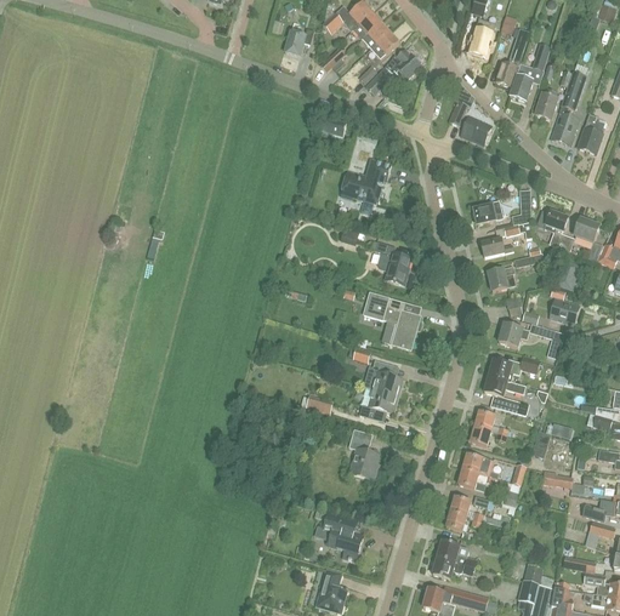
[(351,29),(371,11),(362,0),(350,12),(342,4),(334,12),(322,23),(330,32),(340,22),(342,21),(351,29)]
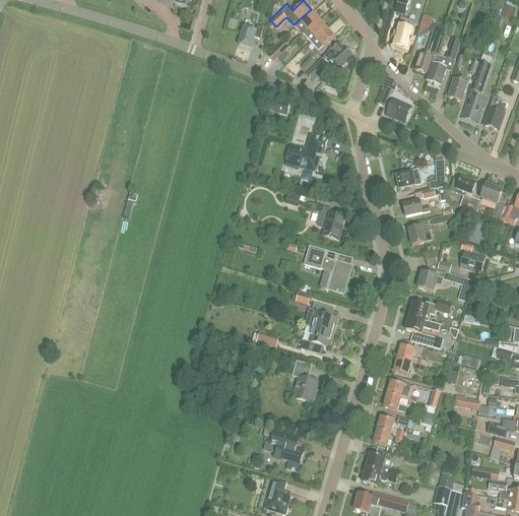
[(404,12),(407,0),(396,0),(393,9),(404,12)]
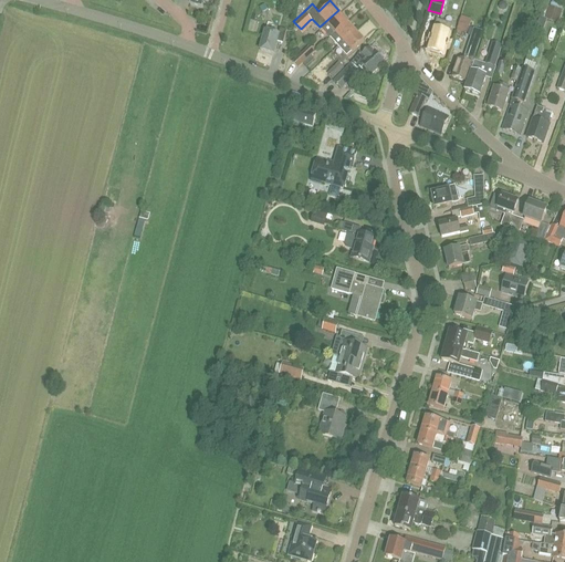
[(547,2),(544,14),(557,19),(561,7),(547,2)]
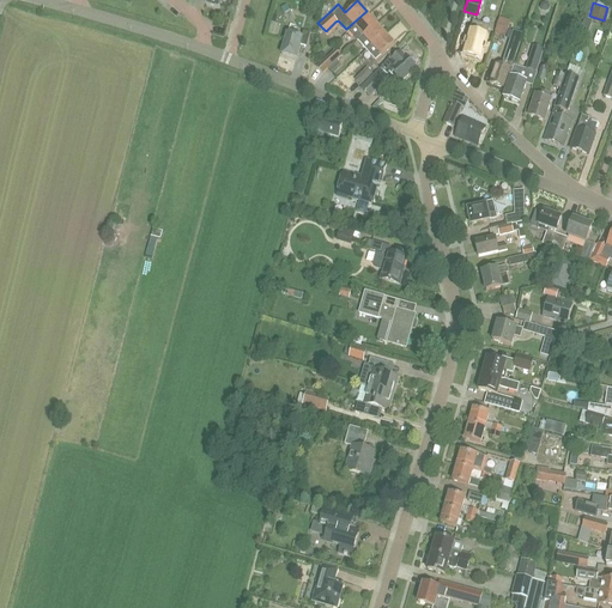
[(357,37),(375,20),(367,11),(346,29),(346,30),(349,28),(357,37)]
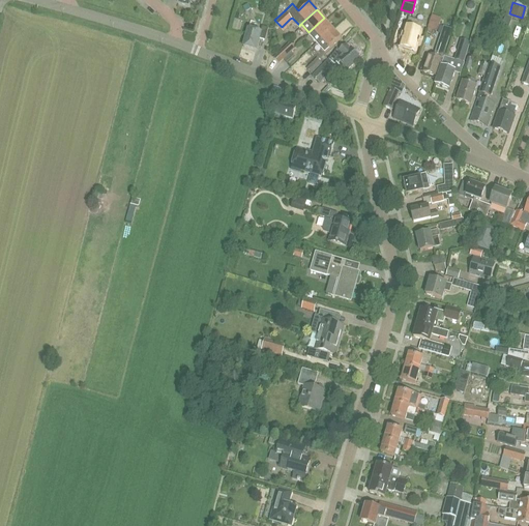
[(431,30),(432,26),(438,28),(442,16),(431,12),(427,29),(431,30)]
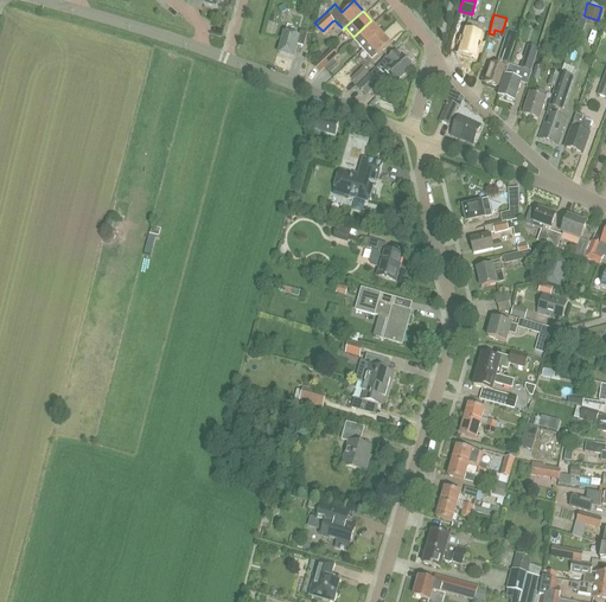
[(467,18),(465,29),(463,27),(457,50),(474,56),(484,21),(467,18)]
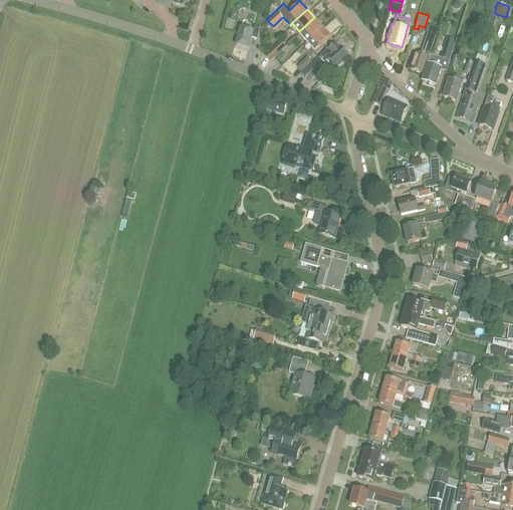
[(306,39),(322,25),(314,17),(299,31),(302,34),(307,30),(310,34),(306,38),(306,39)]
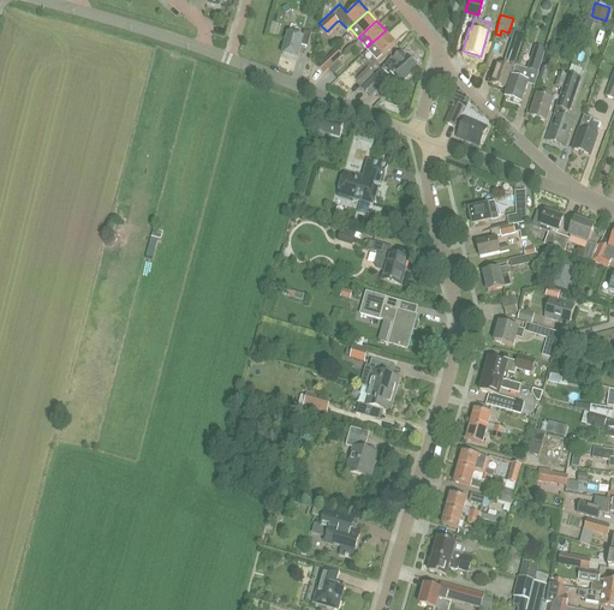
[(307,42),(311,29),(303,25),(302,33),(287,29),(281,49),(294,53),(299,40),(307,42)]
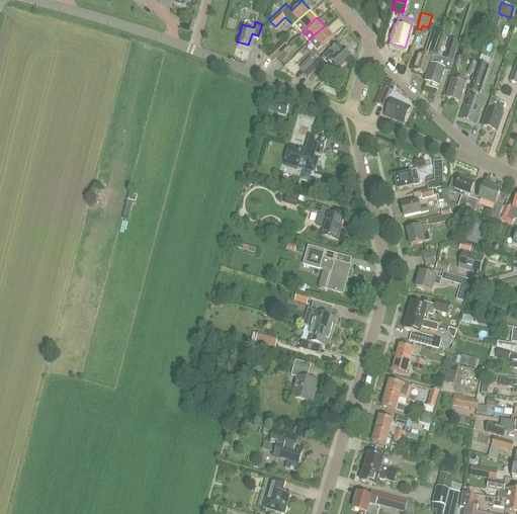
[(317,48),(332,33),(325,25),(309,39),(317,48)]
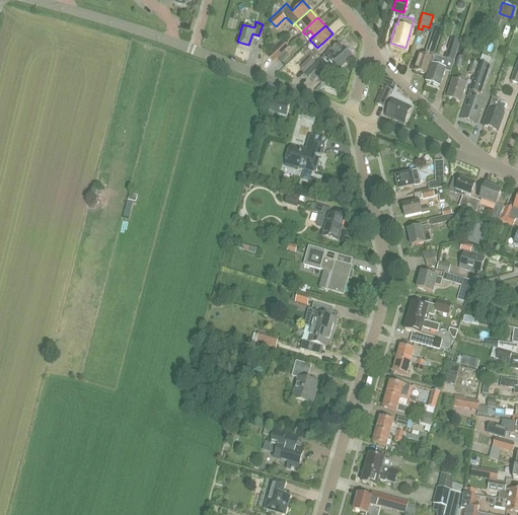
[(452,59),(459,39),(451,37),(444,56),(448,57),(452,59)]
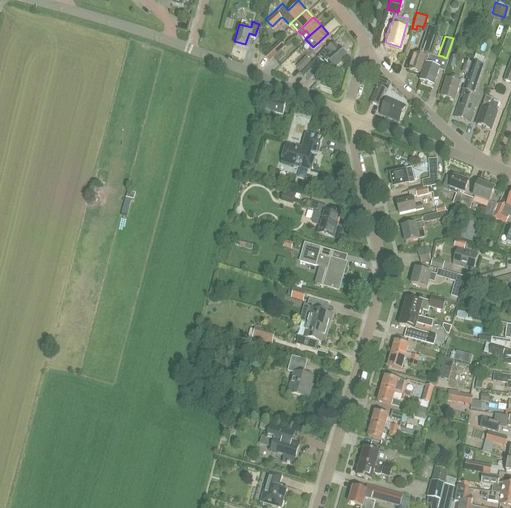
[(280,47),(283,44),(278,39),(264,52),(268,57),(280,47)]
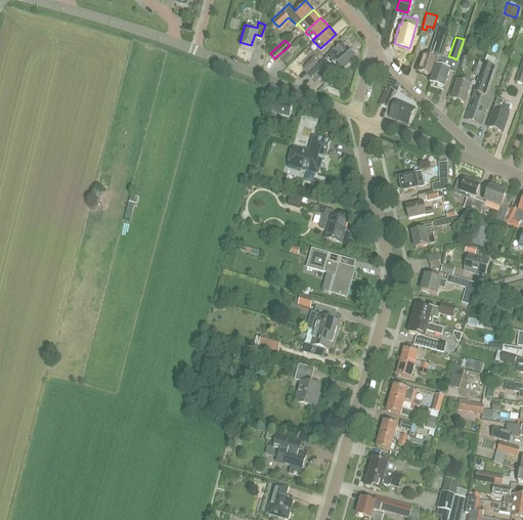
[(345,44),(341,40),(334,46),(332,45),(328,51),(324,55),(308,71),(315,79),(328,67),(332,71),(340,63),(343,66),(355,54),(346,44),(345,44)]
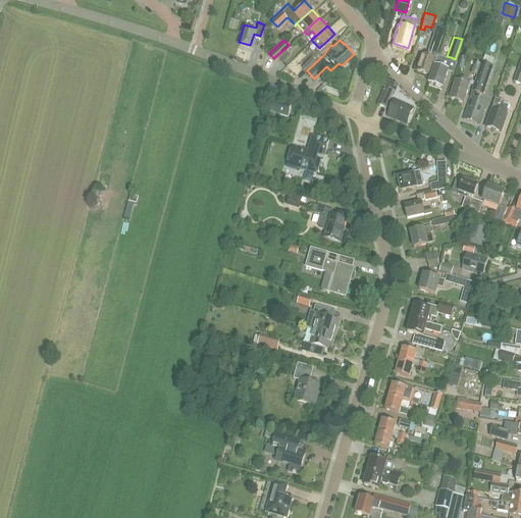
[(434,48),(428,46),(426,52),(421,50),(416,67),(429,71),(437,47),(434,46),(434,48)]
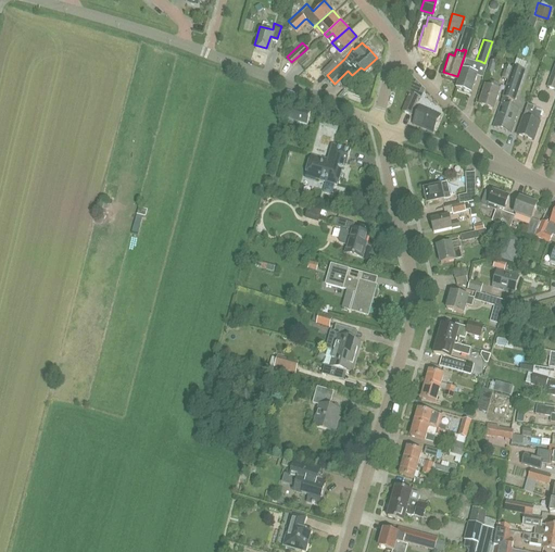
[(297,59),(300,62),(307,54),(304,51),(297,59)]
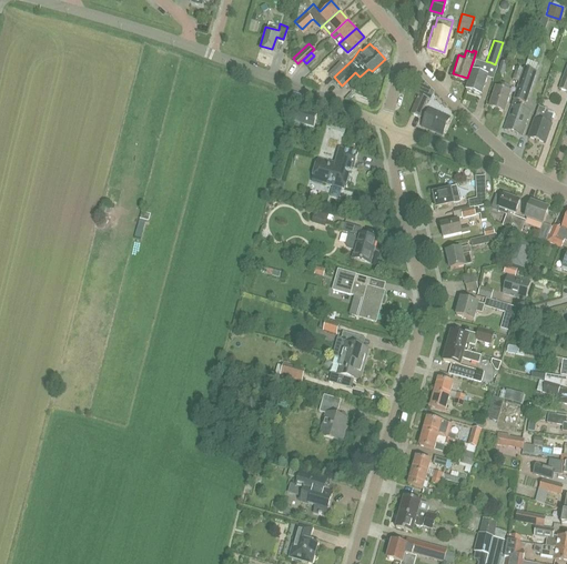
[(481,91),(487,72),(490,62),(486,61),(482,59),(475,57),(465,87),(481,91)]
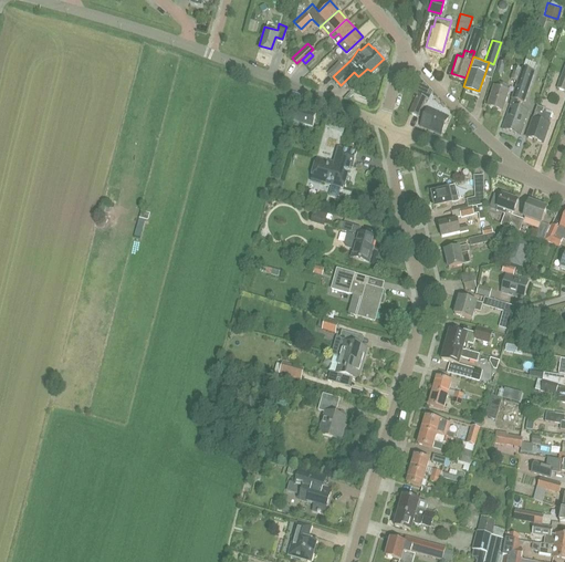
[(501,73),(505,60),(498,58),(493,71),(501,73)]
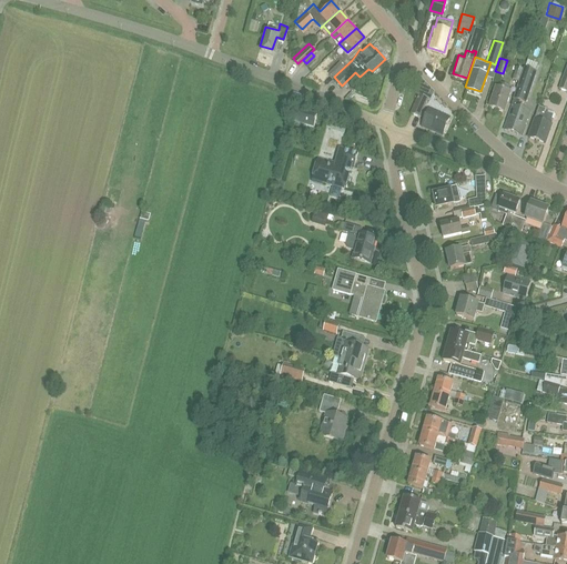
[(340,59),(328,70),(333,74),(344,63),(340,59)]
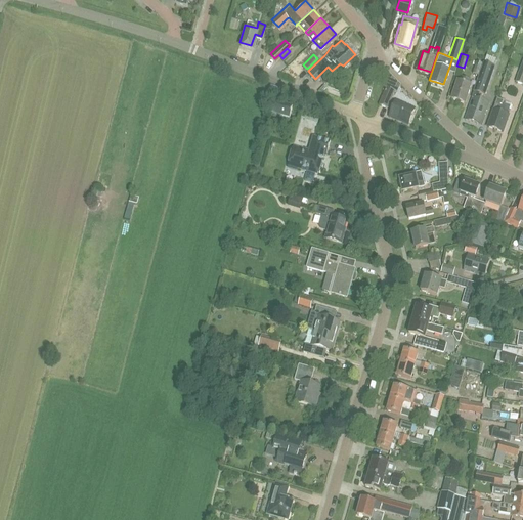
[(478,72),(482,60),(475,58),(471,70),(478,72)]
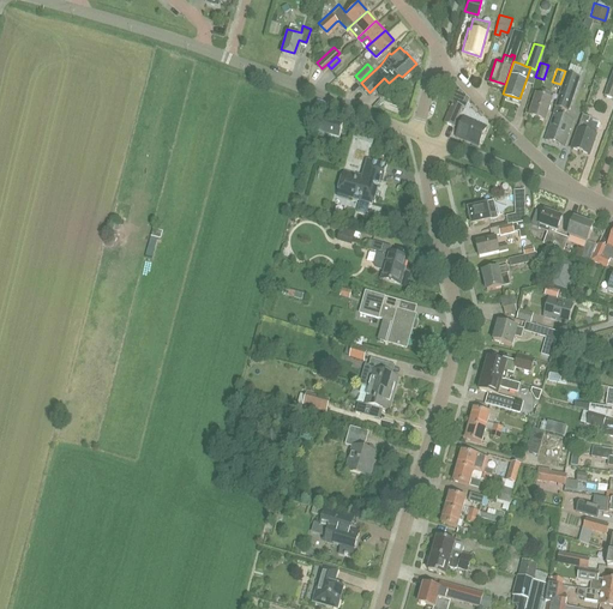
[(566,107),(577,74),(566,71),(544,136),(564,142),(572,116),(558,112),(560,104),(566,107)]
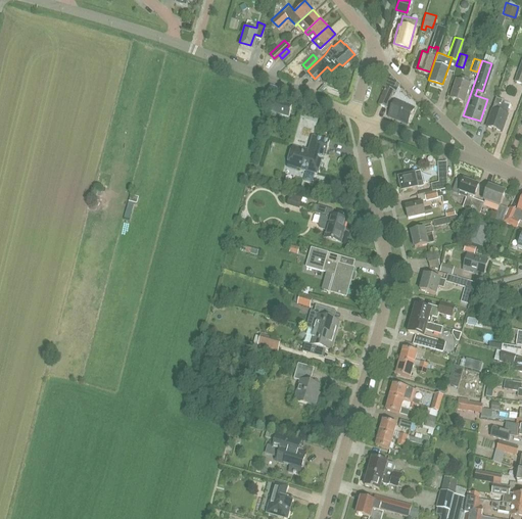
[(468,81),(469,76),(460,73),(458,78),(456,77),(451,95),(464,99),(470,82),(468,81)]
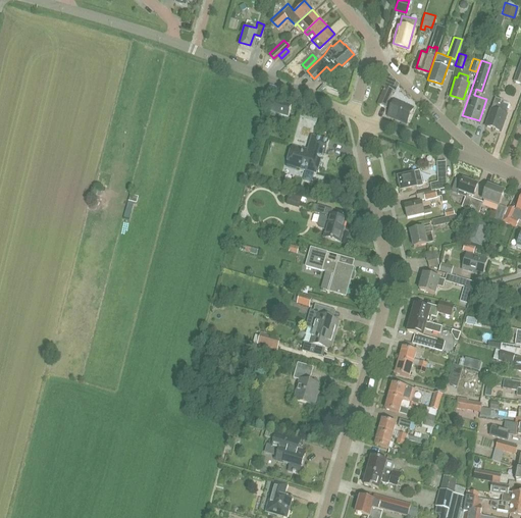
[(384,104),(393,87),(383,84),(376,101),(384,104)]
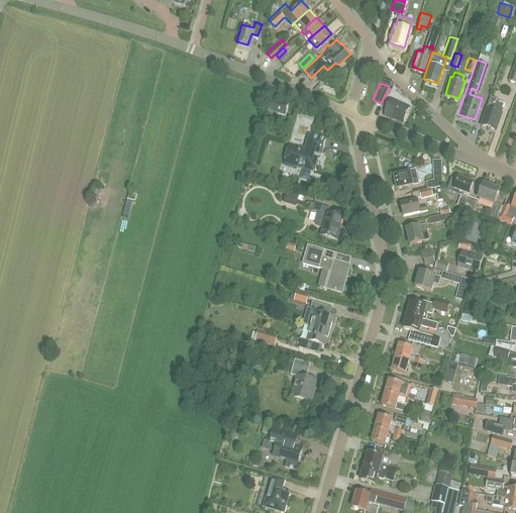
[(500,111),(501,107),(502,106),(503,106),(505,102),(504,100),(498,98),(499,97),(490,94),(490,96),(481,121),(495,126),(500,111)]
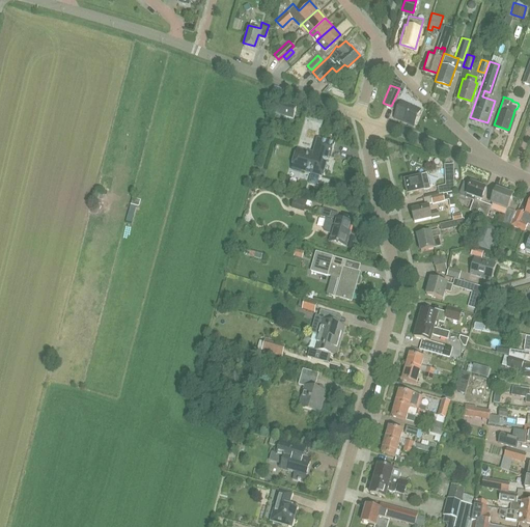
[(293,115),(296,104),(285,101),(285,100),(277,98),(273,109),(293,115)]
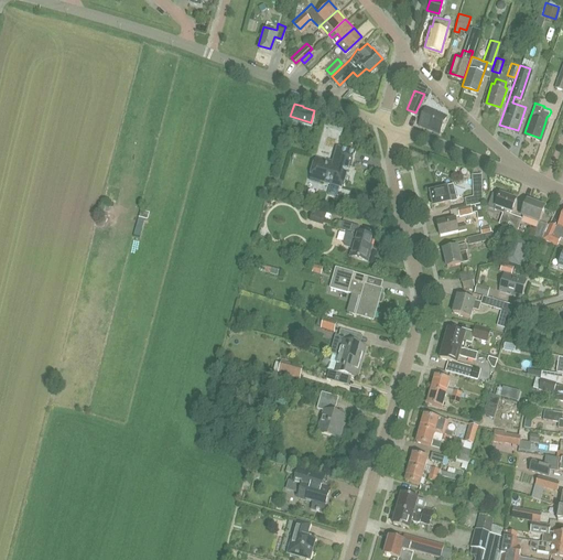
[(437,131),(446,112),(425,104),(418,122),(437,131)]
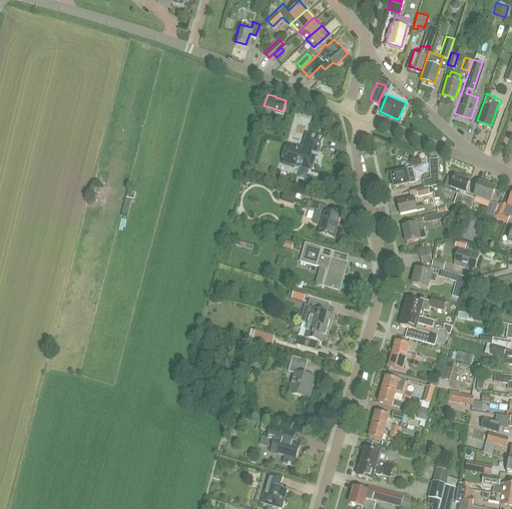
[(301,121),(303,114),(298,113),(297,118),(292,117),(288,135),(293,136),(296,120),(301,121)]
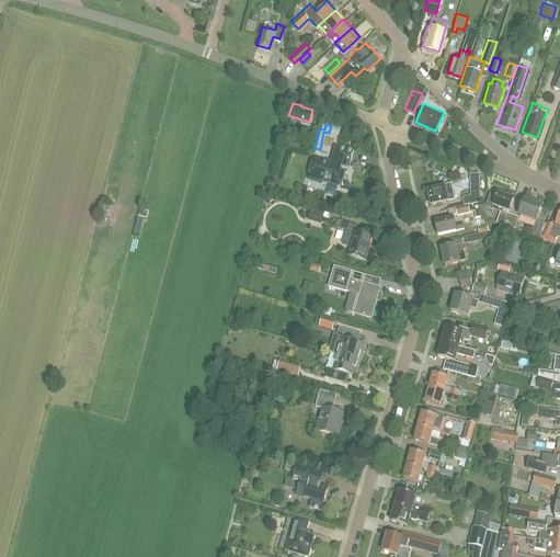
[(340,183),(341,175),(344,177),(345,171),(343,171),(345,161),(349,162),(353,148),(334,143),(330,158),(312,152),(308,171),(319,174),(318,177),(328,180),(326,189),(334,191),(336,182),(340,183)]
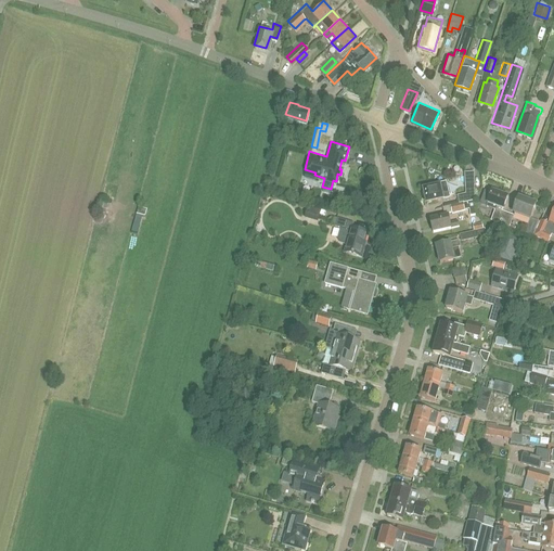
[(423,187),(424,194),(425,200),(449,194),(446,178),(436,180),(436,182),(423,187)]
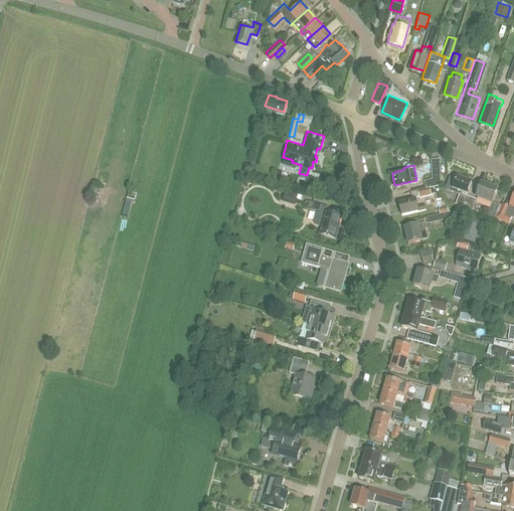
[(425,185),(440,182),(439,168),(431,169),(432,176),(423,178),(425,185)]
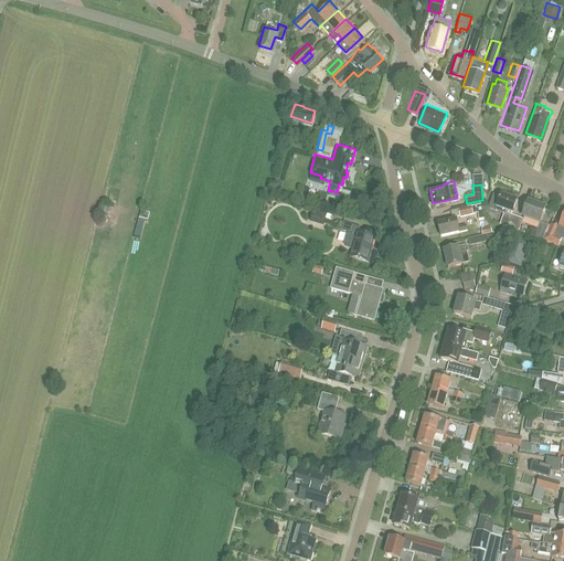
[(511,210),(517,197),(500,191),(495,207),(502,209),(498,222),(502,223),(511,226),(515,214),(510,212),(510,209),(511,210)]
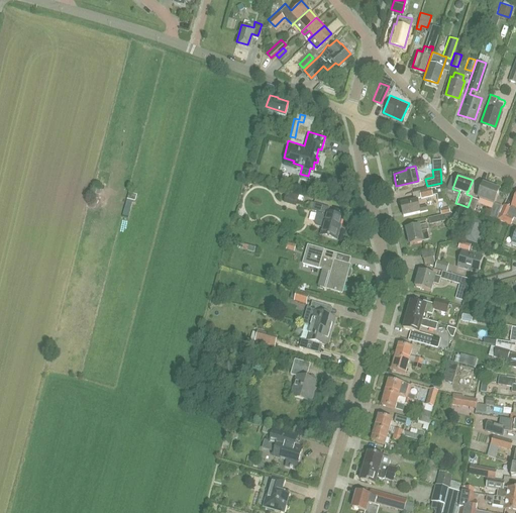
[(492,200),(497,187),(482,181),(477,195),(492,200)]
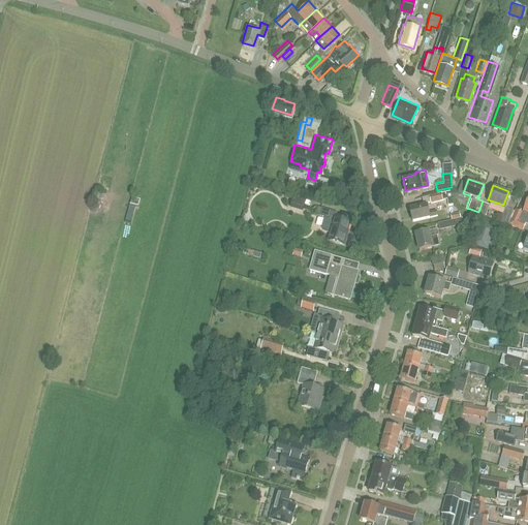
[(99,201),(101,190),(94,188),(92,198),(99,201)]
